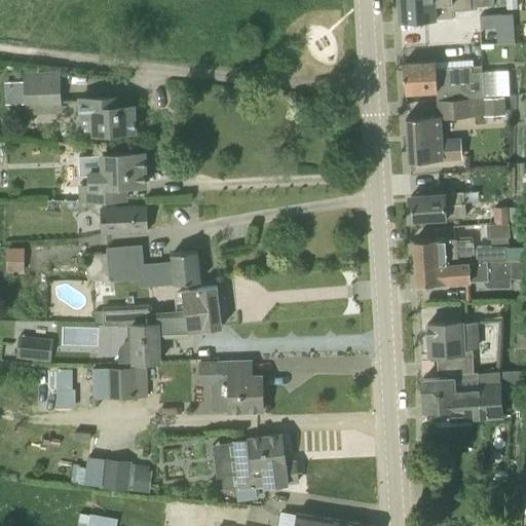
[(493,4),(492,0),(399,0),(401,21),(437,17),(453,16),(453,14),(452,7),(471,6),(493,4)]
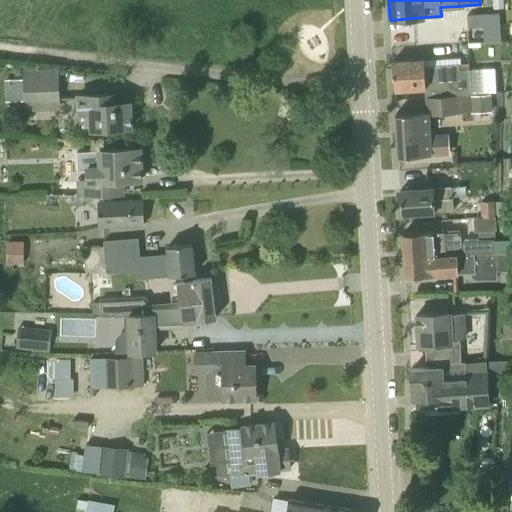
[(469,26),(503,23),(503,13),(468,16),(469,26)]
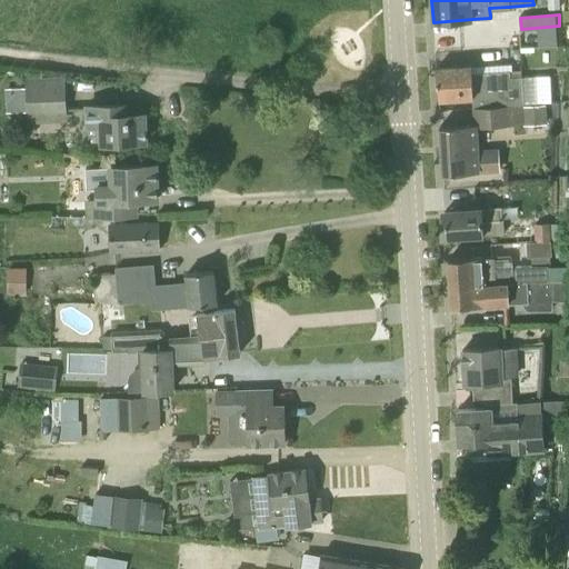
[(471,72),(471,66),(436,68),(437,86),(438,86),(439,98),(471,97),(473,106),(478,106),(511,103),(522,103),(521,76),(509,77),(509,70),(471,72)]
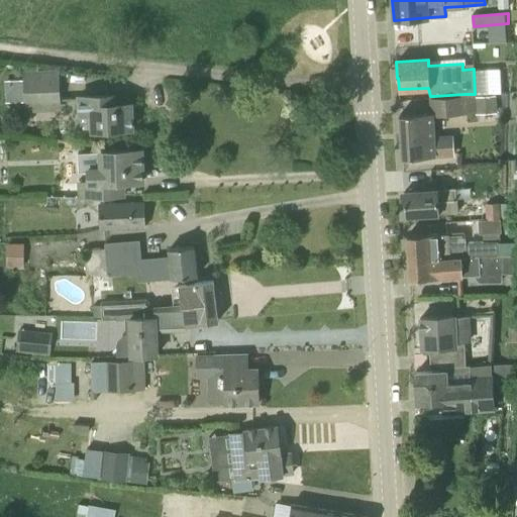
[(26,105),(59,104),(57,81),(25,82),(26,101),(26,105)]
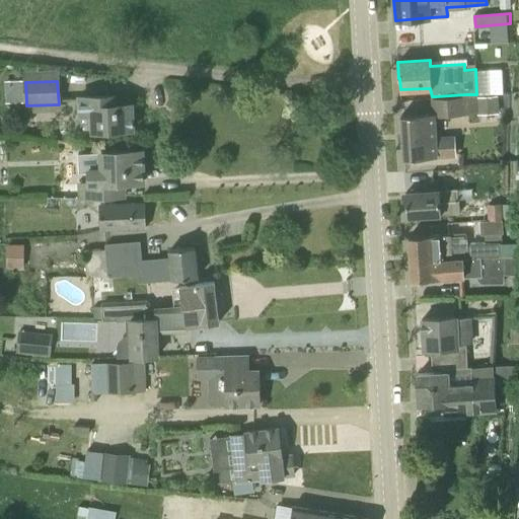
[(25,82),(5,83),(6,102),(26,101),(25,82)]
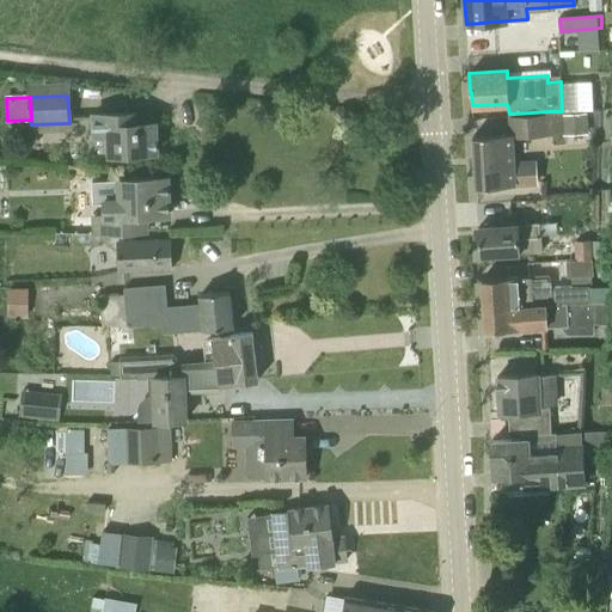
[(141,122),(140,111),(92,115),(93,138),(95,154),(106,154),(155,152),(155,122),(141,122)]
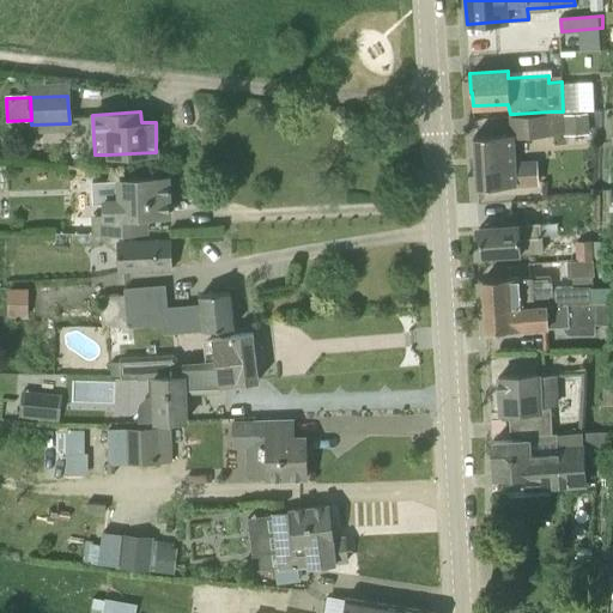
[(516,135),(552,133),(551,111),(515,114),(516,135)]
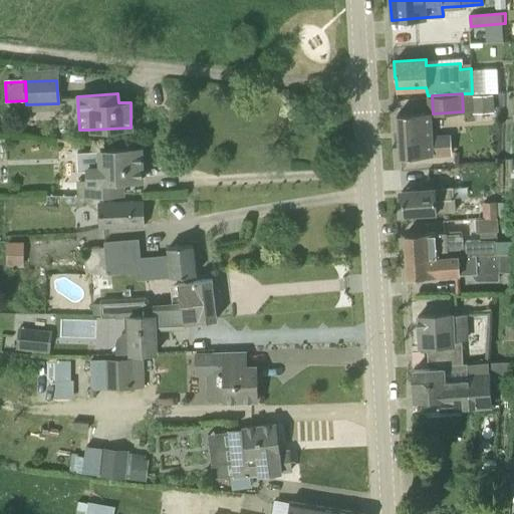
[(474,112),(495,110),(494,93),(473,95),(474,112)]
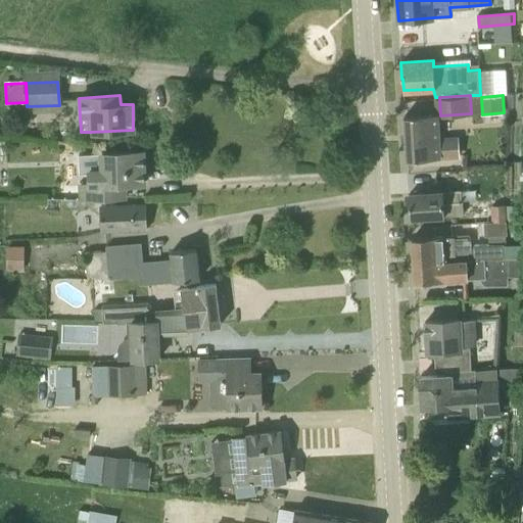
[(439,137),(438,113),(405,116),(407,159),(457,157),(456,136),(439,137)]
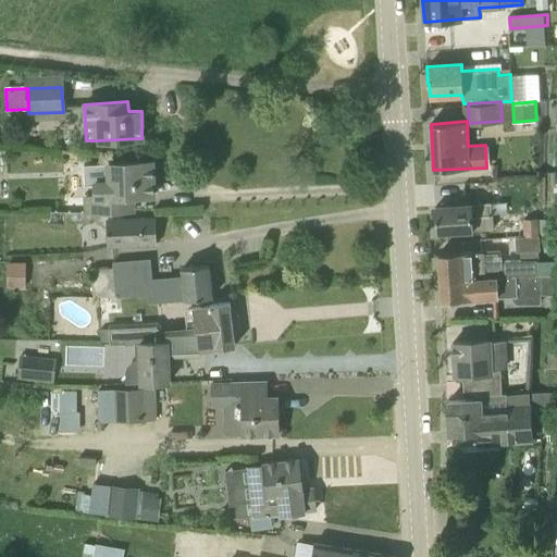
[(85,214),(123,212),(122,197),(153,195),(151,161),(106,162),(106,180),(91,180),(91,195),(82,195),(85,214)]
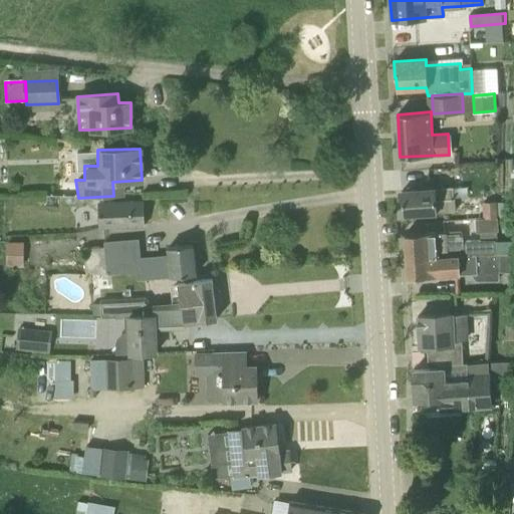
[(434,187),(434,183),(425,183),(425,188),(402,190),(403,214),(437,212),(454,211),(453,186),(434,187)]
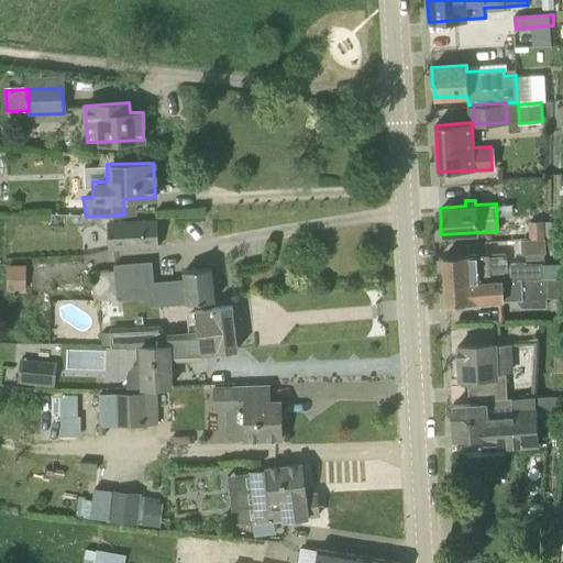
[(108,249),(156,246),(156,220),(107,222),(108,235),(103,236),(105,249),(108,247),(108,249)]
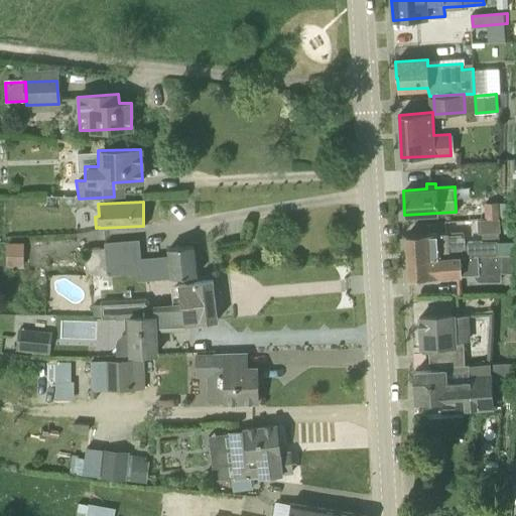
[(485,219),(498,218),(502,218),(501,202),(484,204),(485,219)]
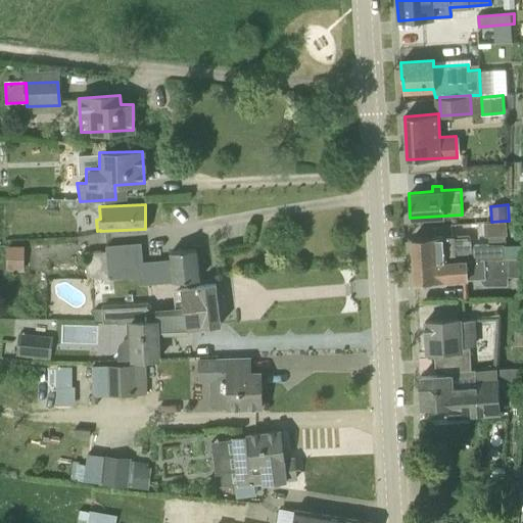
[(506,234),(505,221),(491,222),(482,222),(483,236),(487,236),(488,243),(473,244),(473,248),(470,248),(468,234),(412,236),(413,260),(510,256),(510,244),(506,244),(506,235),(506,234)]
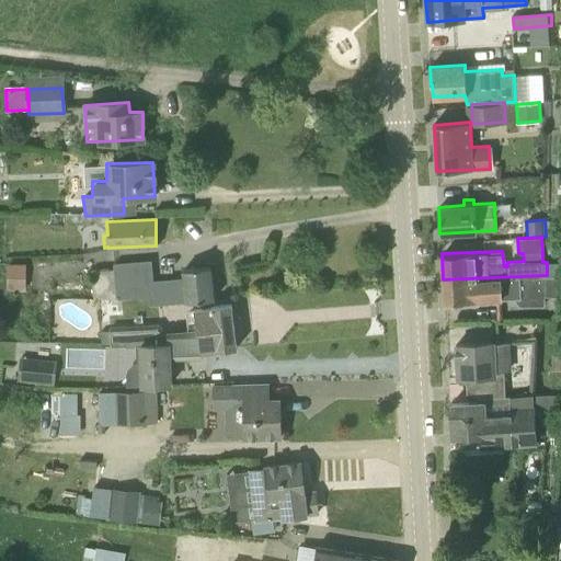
[(153,281),(151,260),(113,263),(113,264),(107,265),(109,267),(91,268),(93,298),(152,298),(153,305),(213,298),(209,266),(182,271),(183,277),(153,281)]
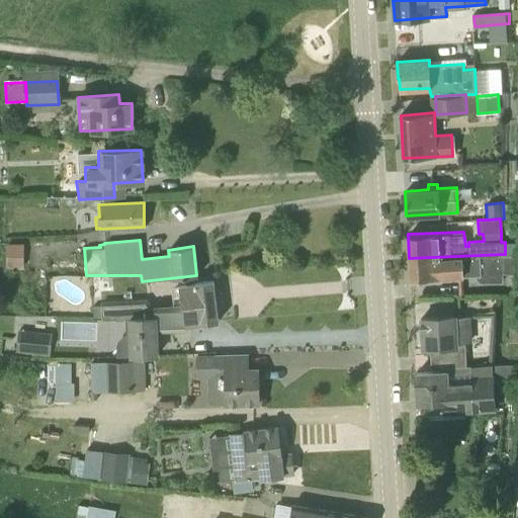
[(7,267),(24,267),(24,243),(7,243),(7,267)]
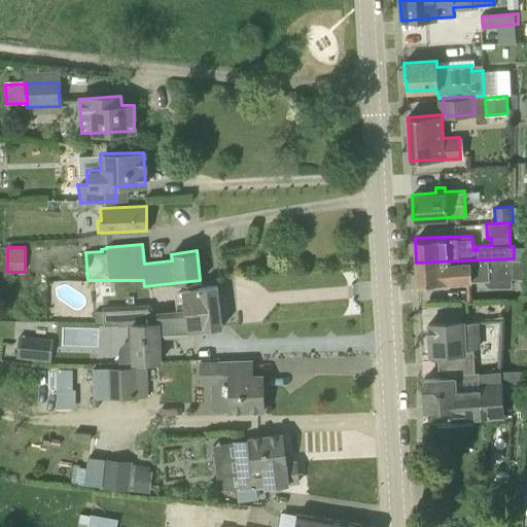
[(526,259),(514,259),(514,258),(416,262),(418,282),(465,280),(466,302),(471,301),(470,280),(487,279),(508,278),(508,277),(526,277),(526,259)]
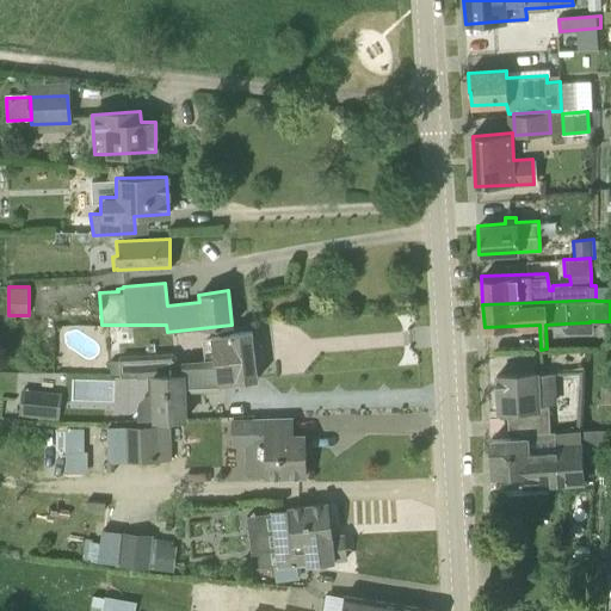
[(258,378),(252,331),(227,334),(221,337),(222,358),(216,358),(216,359),(218,383),(245,381),(258,378)]
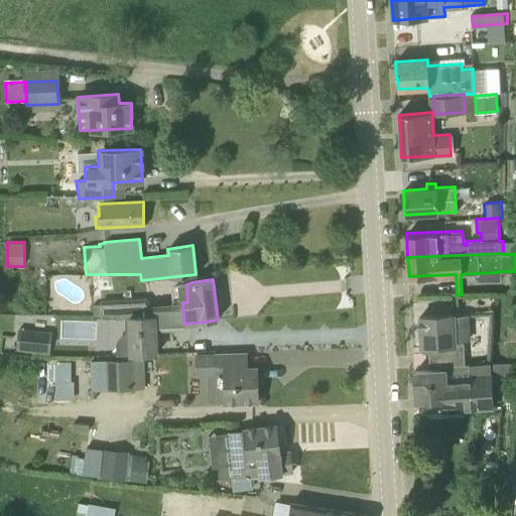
[(104,318),(130,315),(146,314),(146,307),(145,301),(102,305),(104,318)]
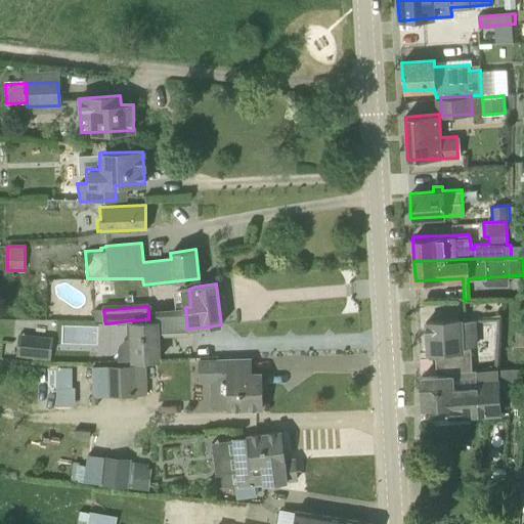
[(187,329),(185,308),(148,312),(148,319),(132,320),(132,339),(125,339),(121,344),(119,348),(119,360),(161,360),(160,334),(188,333),(188,331),(210,326),(187,329)]
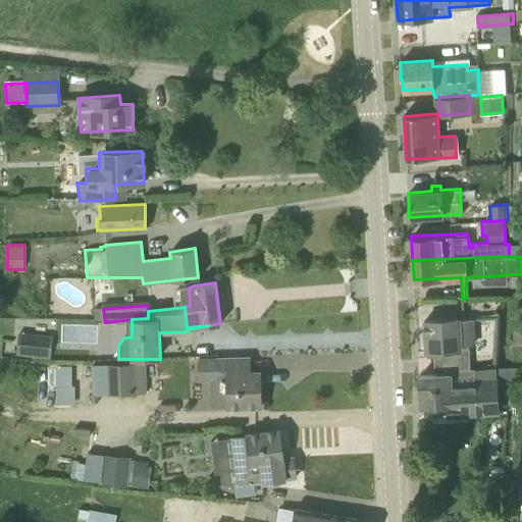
[(64,317),(64,340),(97,341),(98,318),(64,317)]
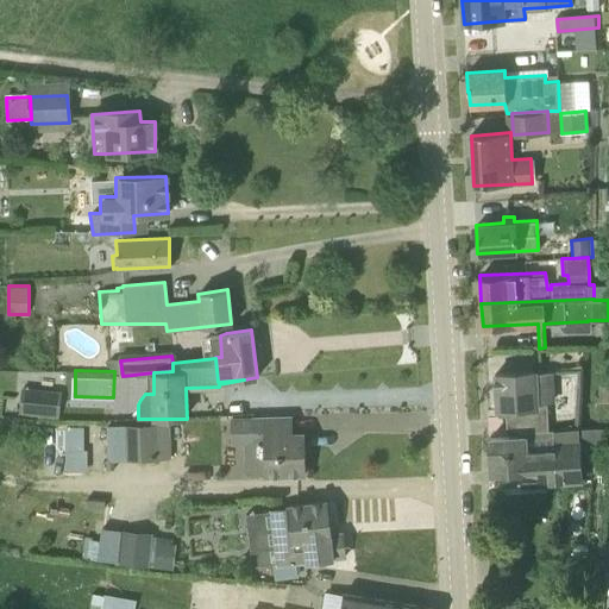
[(547,429),(546,402),(552,401),(550,370),(495,374),(496,410),(504,410),(507,433),(526,432),(547,429)]
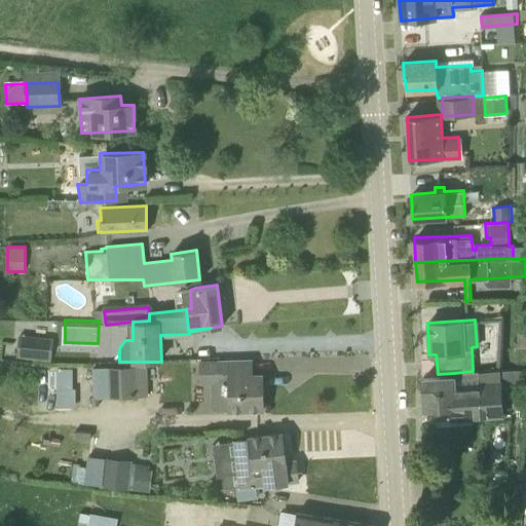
[(35,335),(19,335),(16,357),(34,359),(35,335)]
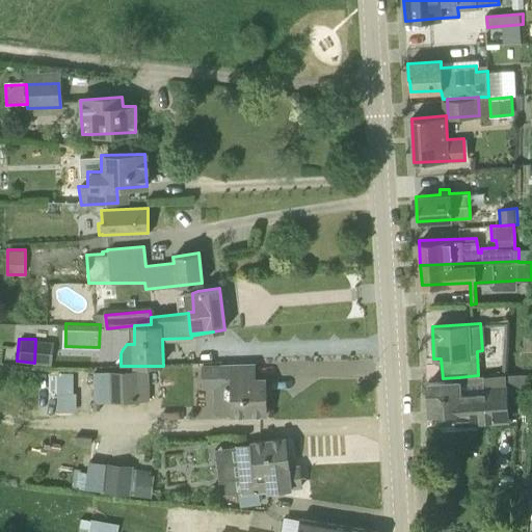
[(251,363),(200,365),(201,389),(220,389),(220,413),(264,410),(263,381),(253,381),(251,363)]
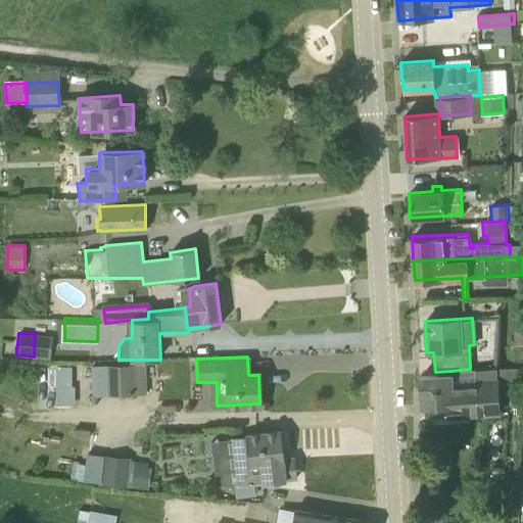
[(58,402),(76,401),(74,364),(56,364),(58,402)]
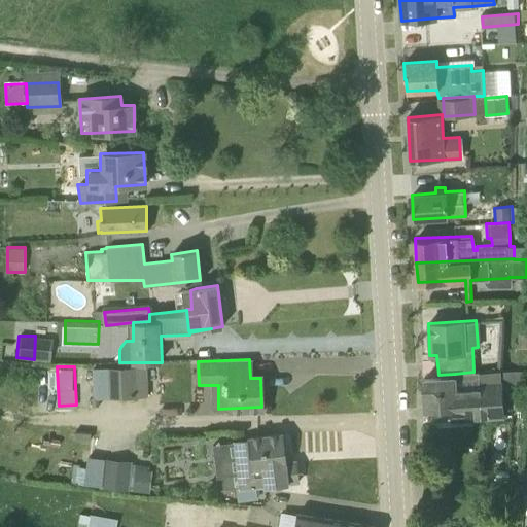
[(526,392),(525,371),(500,371),(487,371),(473,372),(455,374),(455,377),(423,379),(424,397),(426,397),(426,409),(451,407),(451,416),(450,416),(451,421),(503,417),(502,392),(526,392)]
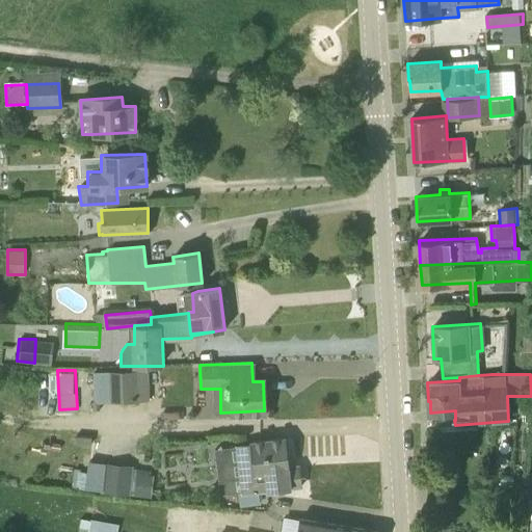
[(95,403),(136,402),(135,375),(94,376),(95,403)]
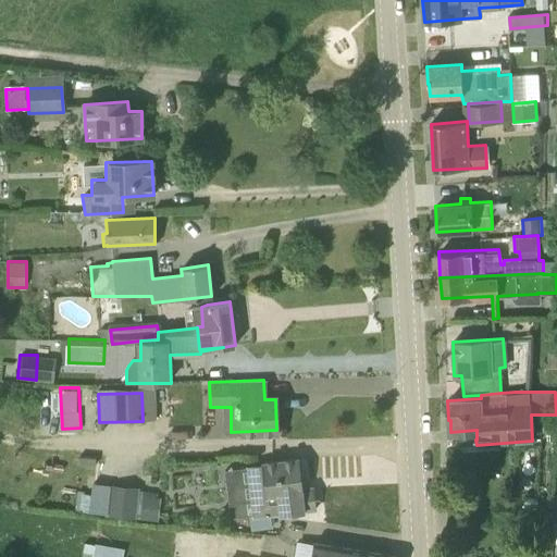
[(301,490),(298,459),(247,466),(255,516),(279,512),(314,508),(312,487),(301,490)]
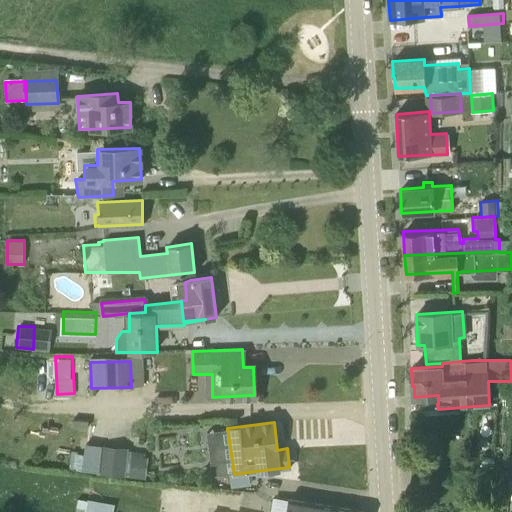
[(128,448),(102,446),(98,475),(126,478),(128,448)]
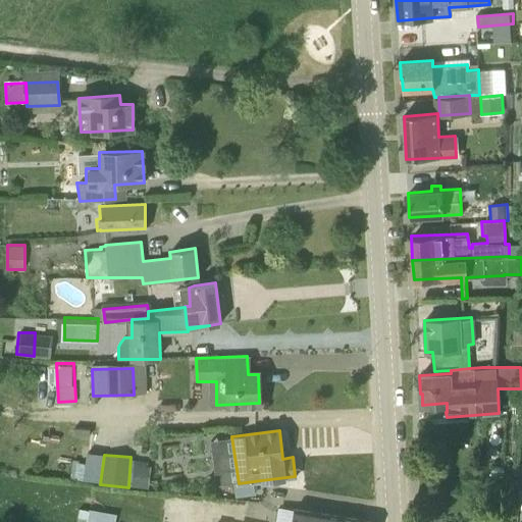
[(151,465),(135,465),(134,468),(132,486),(149,488),(151,465)]
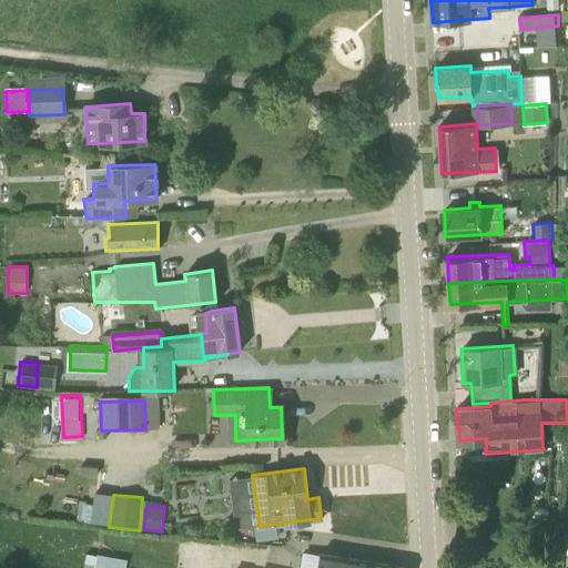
[(403,567),(404,567),(377,563),(316,554),(313,567),(403,567)]
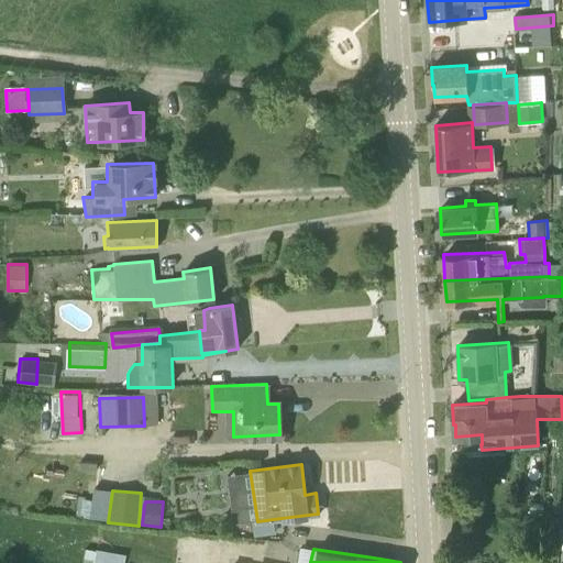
[(95,562),(124,562),(127,554),(97,550),(94,562),(95,562)]
